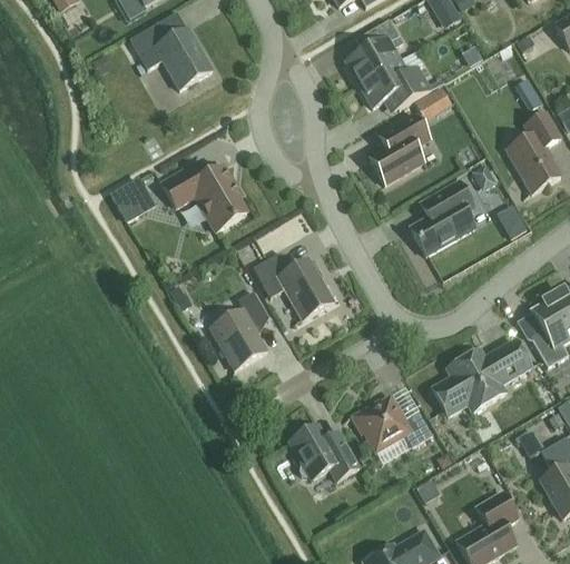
[(52,0),(59,11),(79,0),(52,0)]
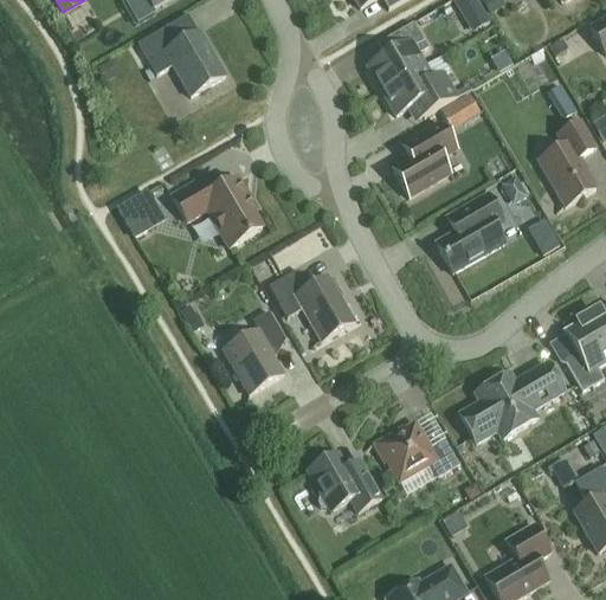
[(455,0),(463,15),(481,5),(478,0),(455,0)]
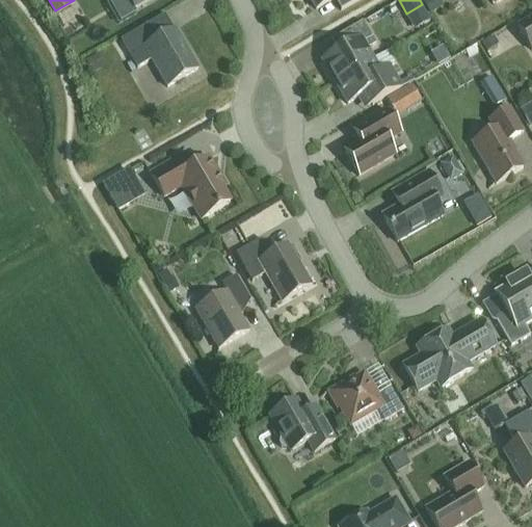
[(424,0),(430,9),(444,2),(443,0),(424,0)]
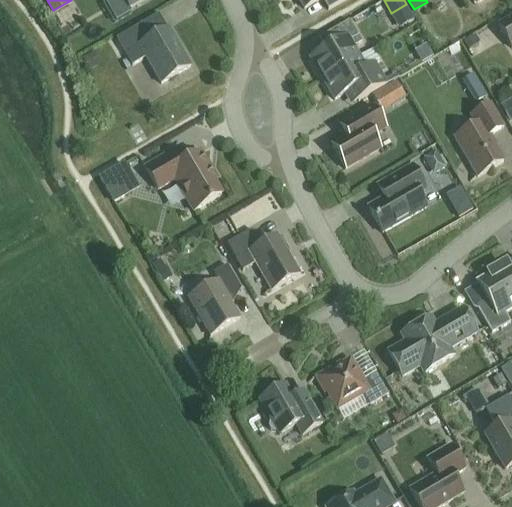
[(161,80),(190,63),(168,25),(166,26),(158,11),(116,35),(132,62),(146,54),(161,80)]
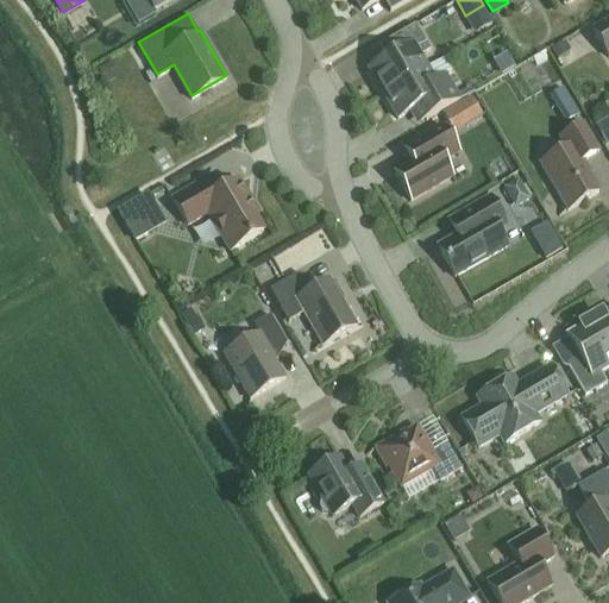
[(608,14),(592,25),(608,52),(608,51),(608,14)]
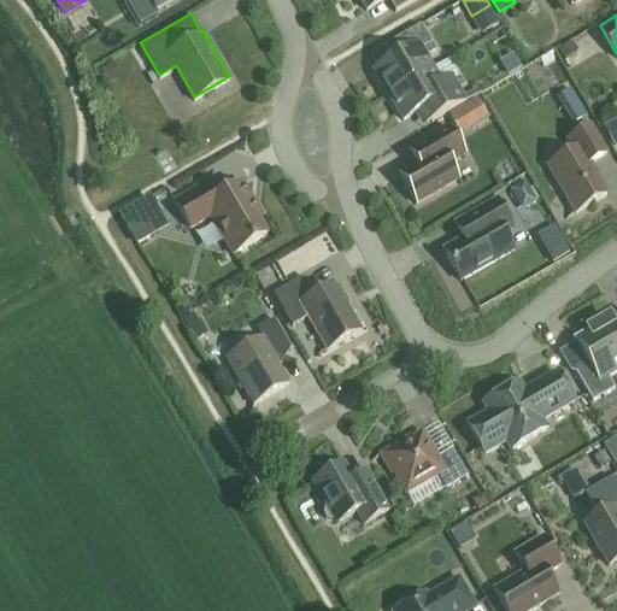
[(388,90),(433,65),(425,53),(435,47),(421,21),(385,42),(392,56),(374,66),(388,90)]
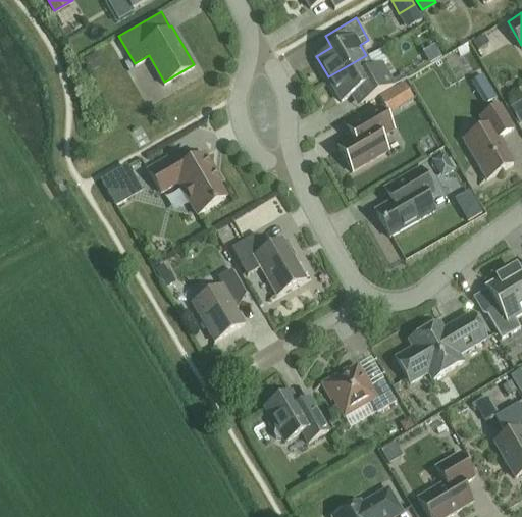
[(478,47),(489,40),(484,32),(473,38),(478,47)]
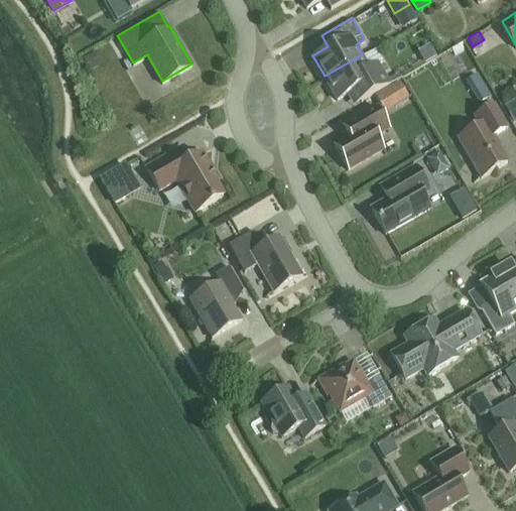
[(362,54),(325,76),(337,97),(354,87),(361,98),(389,82),(376,59),(368,66),(362,54)]
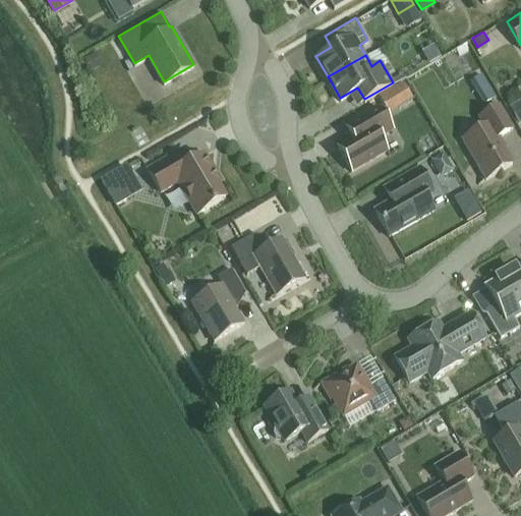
[(477,90),(488,82),(481,71),(470,77),(477,90)]
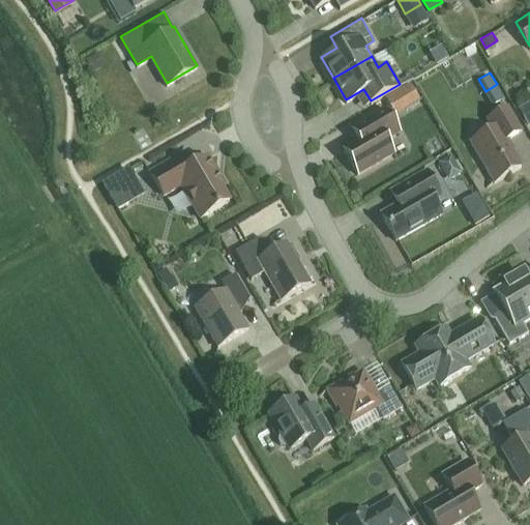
[(398,87),(407,105),(420,97),(410,80),(398,87)]
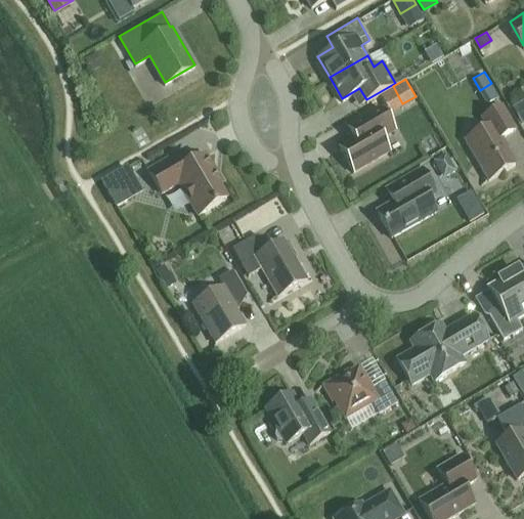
[(523,96),(512,104),(522,122),(523,120),(523,96)]
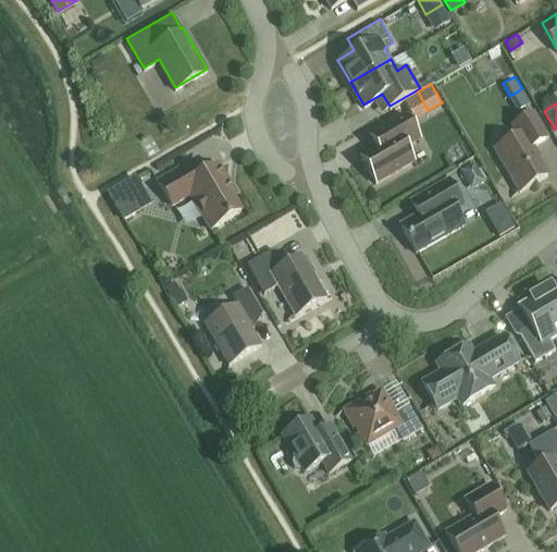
[(533,143),(547,134),(533,110),(511,122),(517,133),(494,146),(519,189),(547,172),(533,148),(535,147),(533,143)]
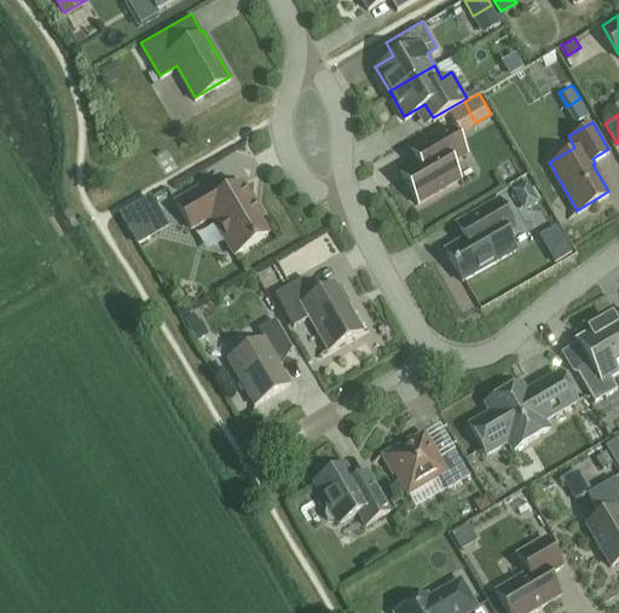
[(450,158),(466,150),(451,125),(420,143),(428,156),(400,172),(417,201),(460,175),(450,158)]
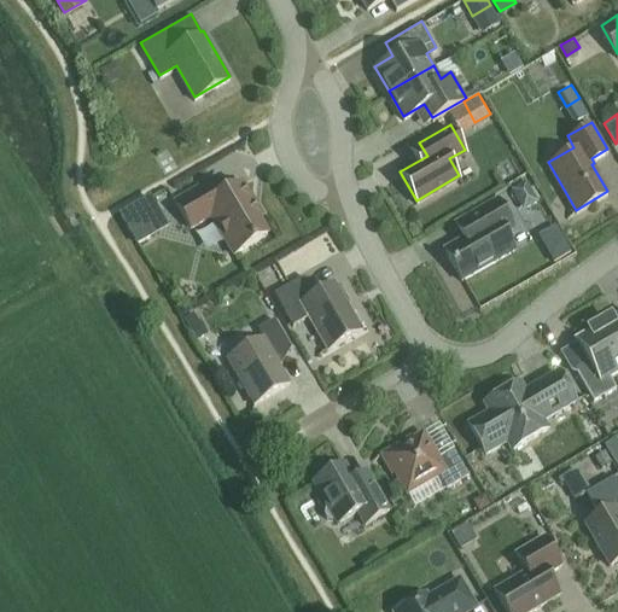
[(233,251),(267,231),(257,215),(260,214),(251,199),(254,198),(242,179),(222,191),(213,174),(174,197),(190,225),(211,213),(233,251)]
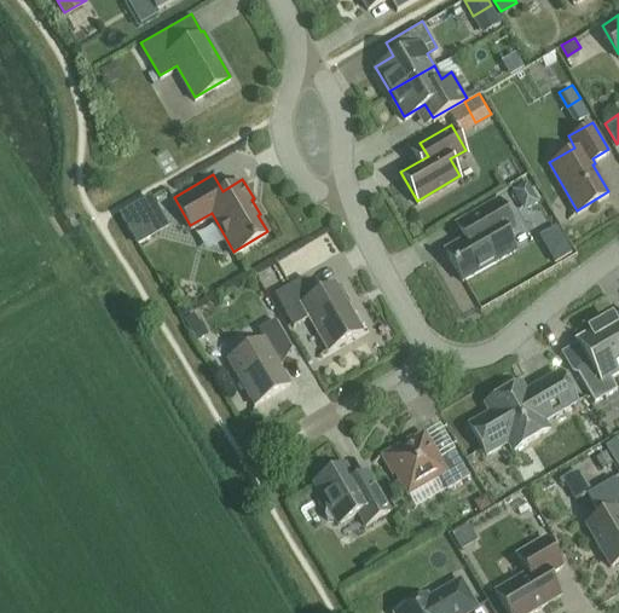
[(150,194),(121,212),(138,240),(149,233),(156,206),(150,194)]
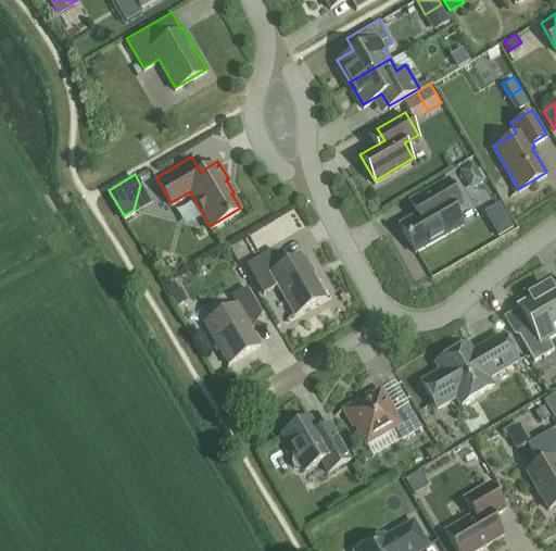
[(415,249),(463,222),(454,207),(462,202),(447,177),(419,192),(427,207),(400,223),(415,249)]
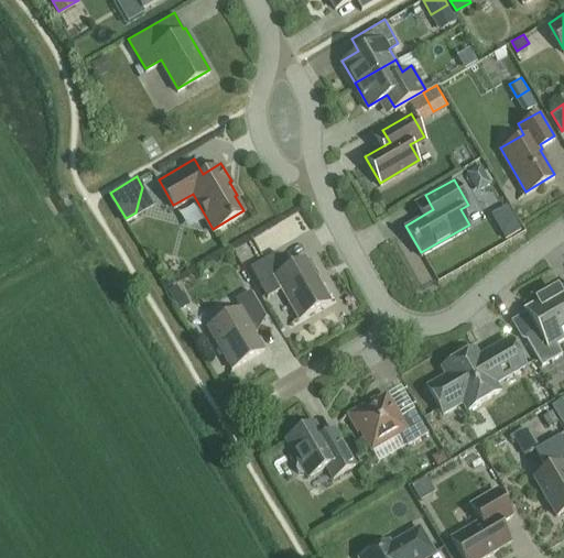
[(328,295),(331,292),(326,284),(322,284),(305,255),(286,265),(278,249),(250,264),(267,294),(281,285),(299,316),(331,298),(328,295)]
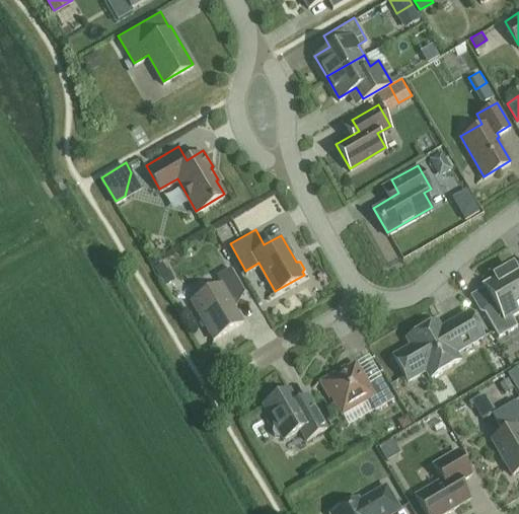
[(164,282),(174,277),(168,266),(166,267),(162,259),(153,263),(164,282)]
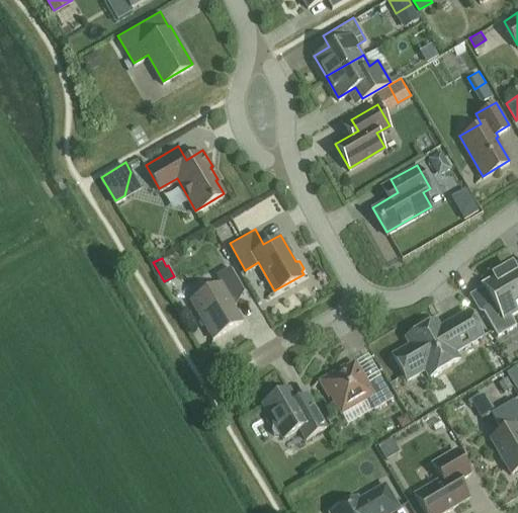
[(517,260),(502,269),(517,295),(517,260)]
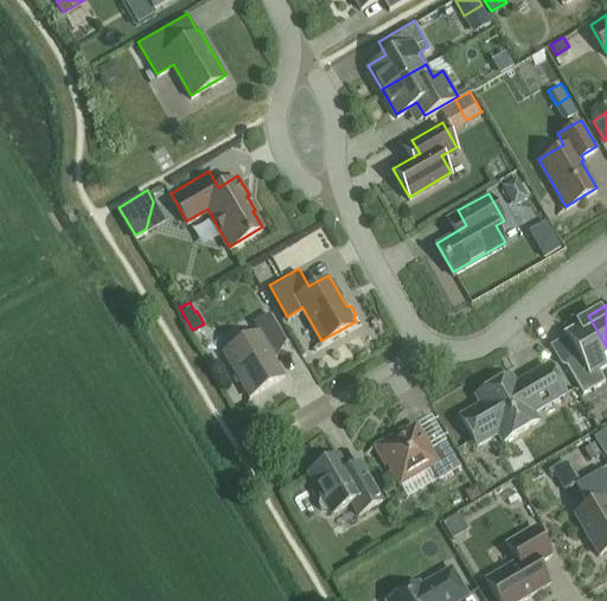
[(269,347),(286,338),(269,309),(253,319),(259,328),(223,349),(249,394),(285,373),(269,347)]
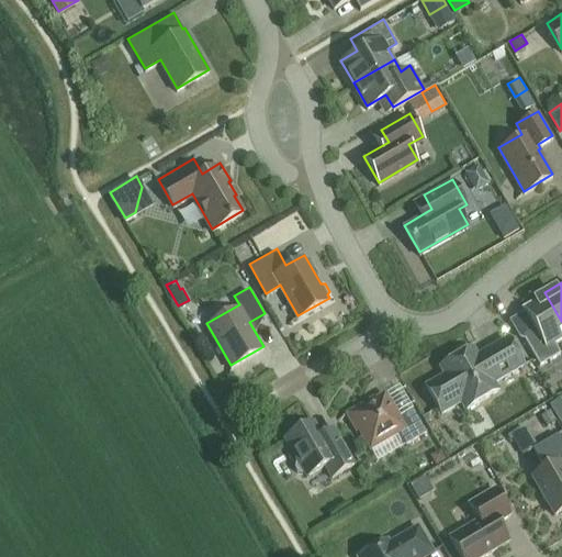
[(561,334),(561,321),(544,292),(523,307),(536,330),(525,336),(540,361),(560,349),(553,340),(561,334)]
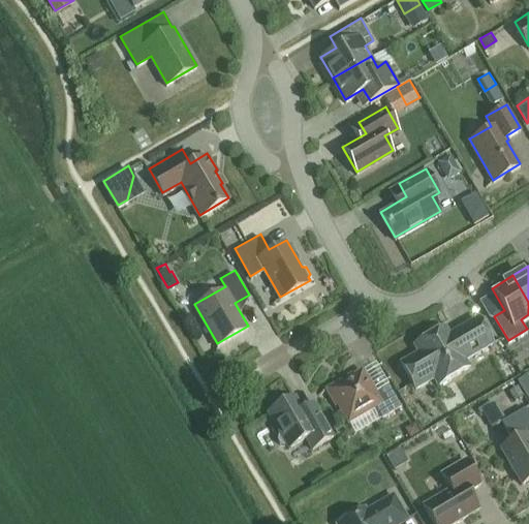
[(464,357),(492,340),(477,315),(449,332),(444,325),(414,343),(418,349),(401,361),(415,386),(433,375),(437,381),(468,364),(464,357)]
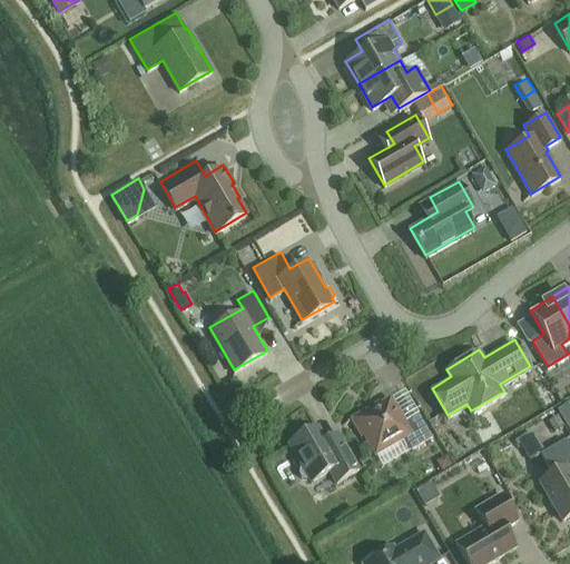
[(412,446),(432,434),(419,411),(403,419),(390,396),(381,401),(380,398),(351,415),(361,434),(364,432),(375,452),(405,434),(412,446)]
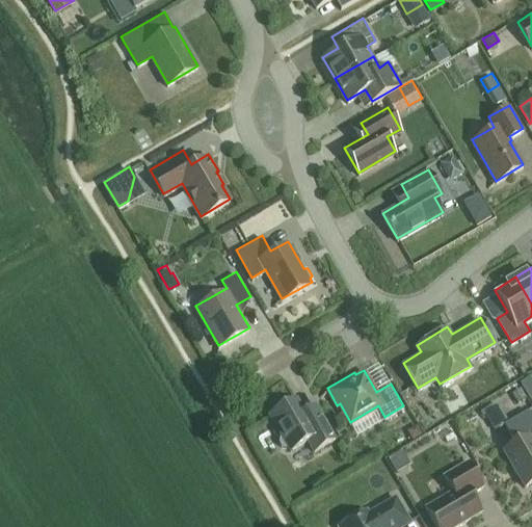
[(314,448),(335,437),(315,402),(303,410),(296,396),(269,412),(282,433),(280,436),(278,440),(282,443),(286,445),(288,444),(290,448),(308,438),(314,448)]
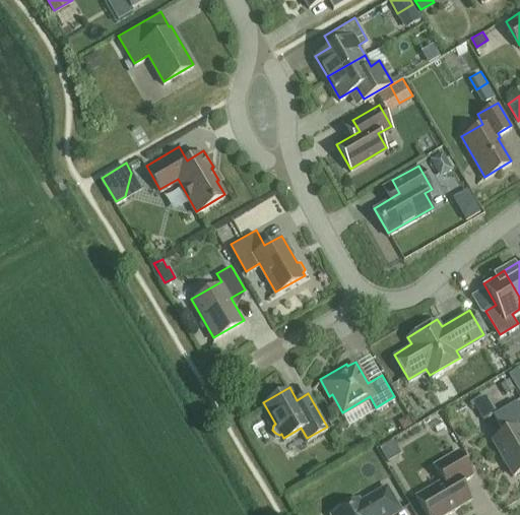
[(513,472),(519,468),(519,405),(516,398),(493,411),(504,431),(493,438),(513,472)]
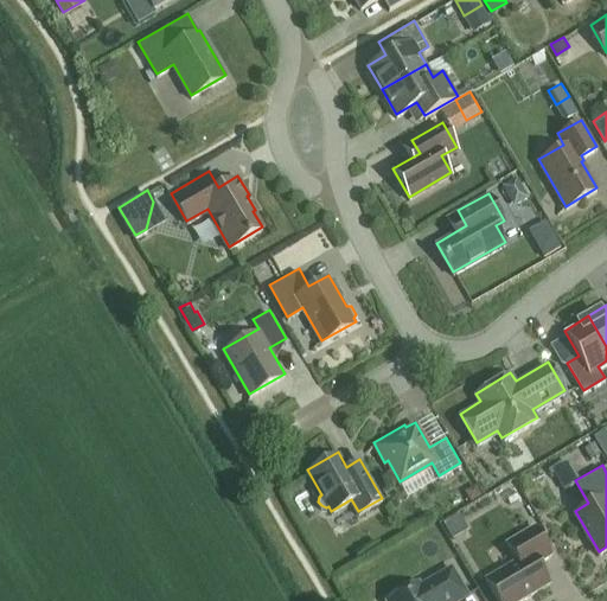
[(471,499),(481,492),(475,480),(464,487),(471,499)]
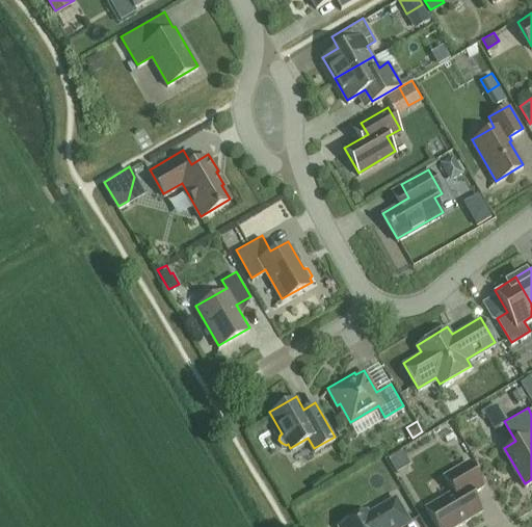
[(471,491),(483,483),(469,458),(444,473),(453,489),(425,505),(437,526),(450,526),(481,509),(471,491)]
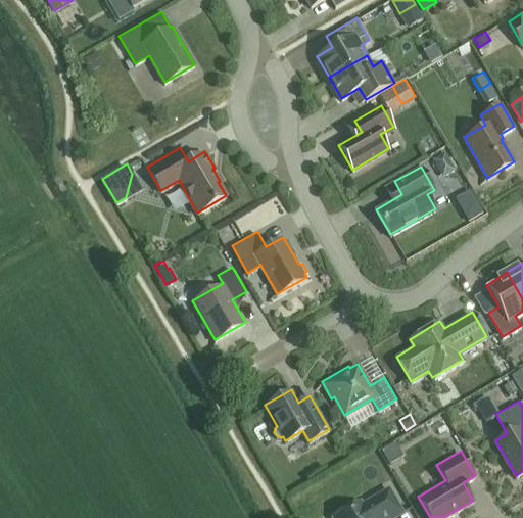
[(390,517),(403,511),(389,486),(362,502),(361,500),(332,516),(333,517),(390,517)]
